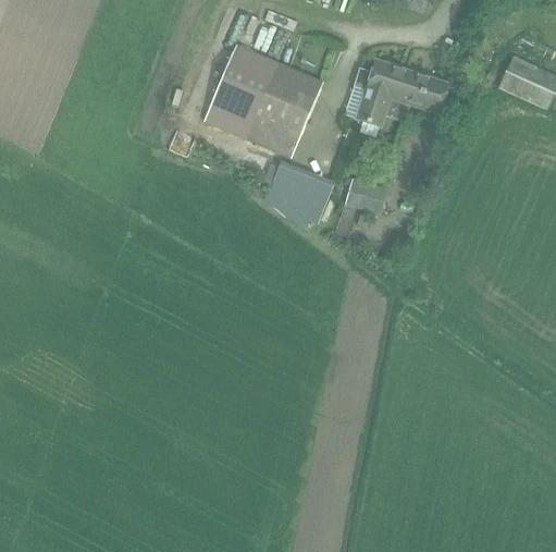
[(404,0),(422,10),(427,0),(404,0)]
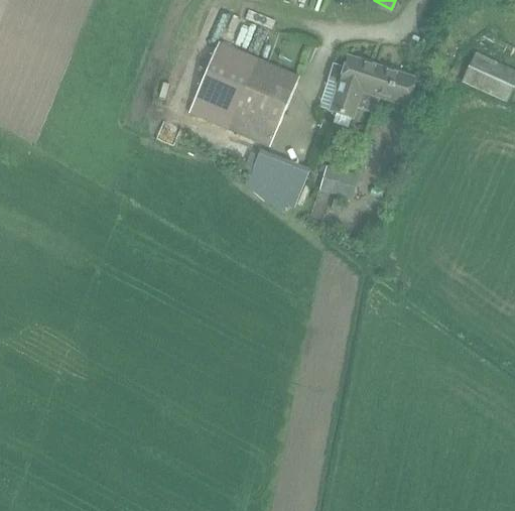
[(507,102),(514,83),(514,69),(475,50),(462,82),(507,102)]
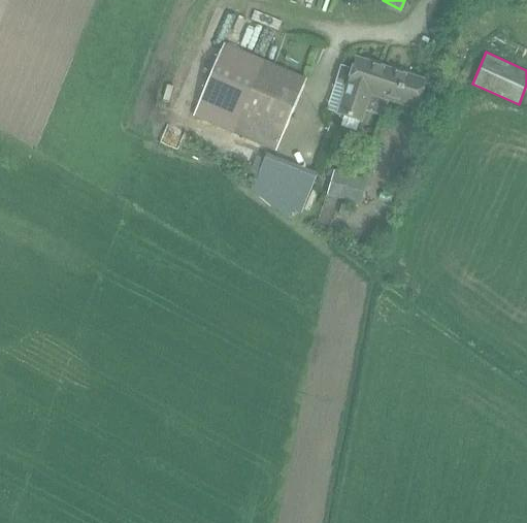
[(356,53),(352,63),(340,59),(334,76),(346,80),(336,107),(359,115),(363,104),(383,110),(388,94),(416,103),(425,75),(356,53)]
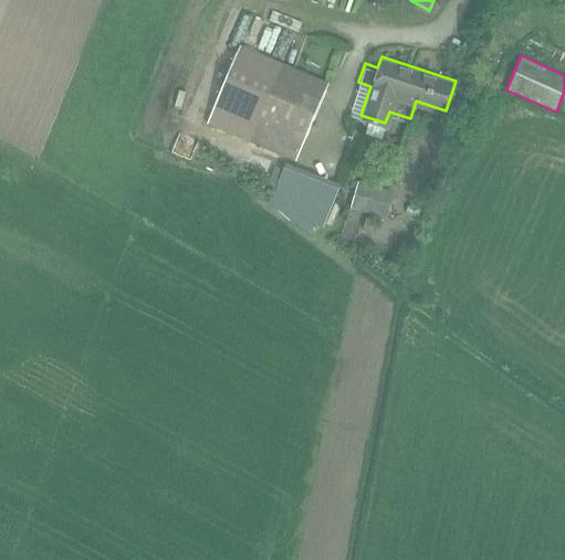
[(210,125),(211,125),(293,160),(327,83),(282,63),(268,95),(230,78),(210,125)]
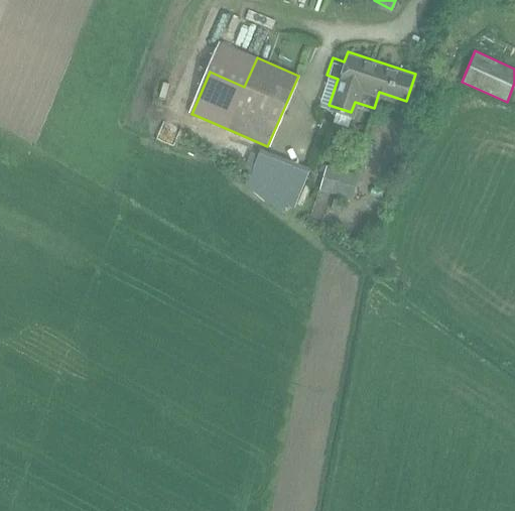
[(307,174),(258,155),(249,177),(293,208),(307,174)]
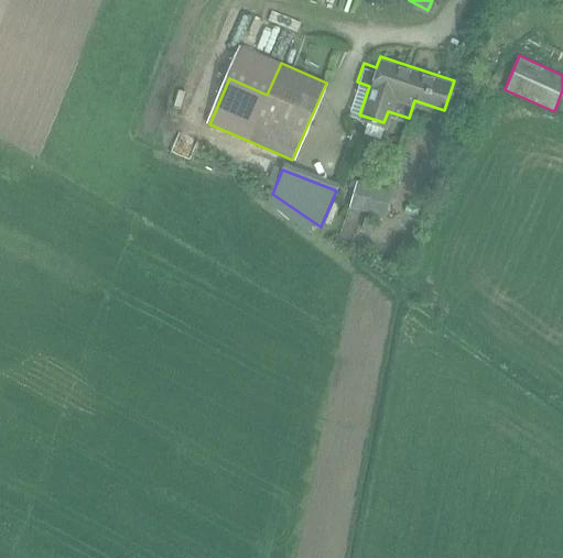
[(382,217),(391,190),(357,181),(348,207),(382,217)]
